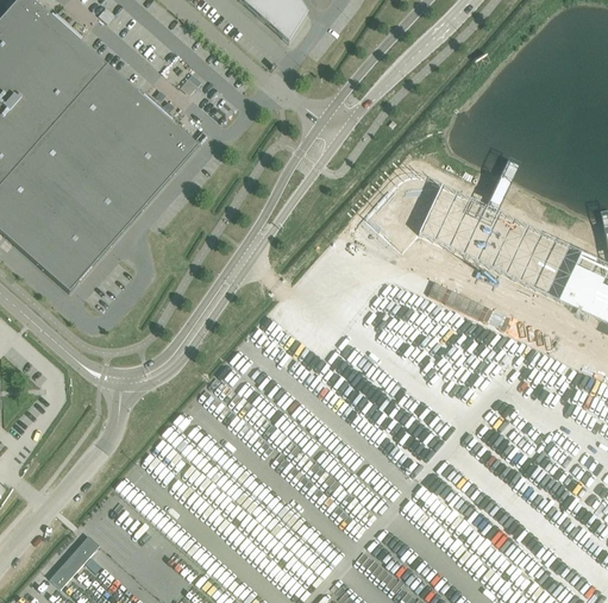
[(0,180),(106,61),(37,0),(16,0),(0,18),(0,180)]
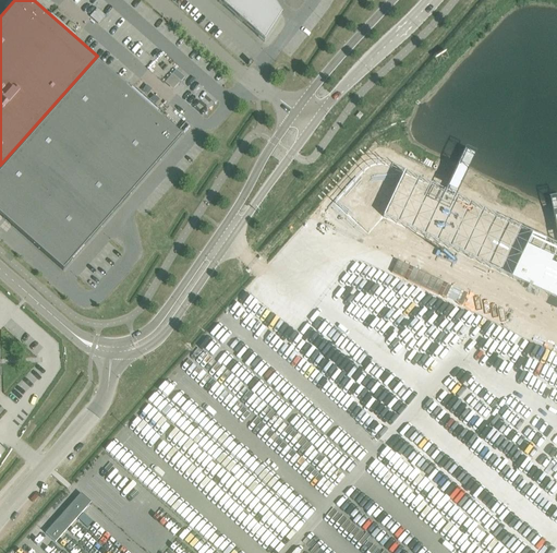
[(222,0),(265,37),(282,10),(276,0),(222,0)]
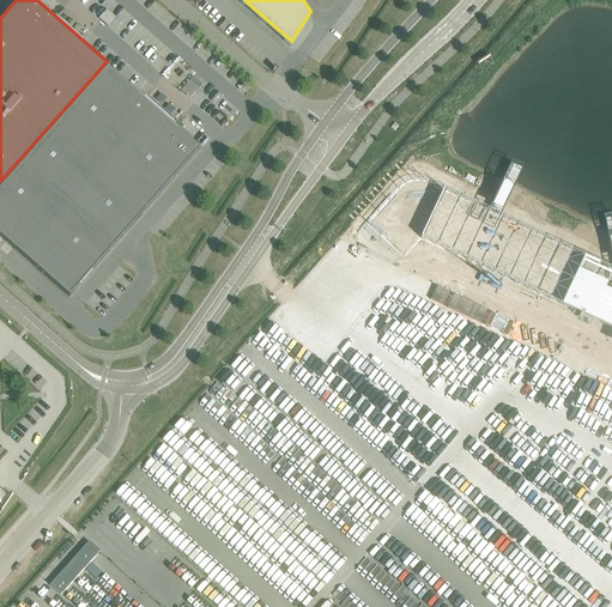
[(0,181),(0,229),(71,291),(200,145),(153,103),(107,61),(0,181)]
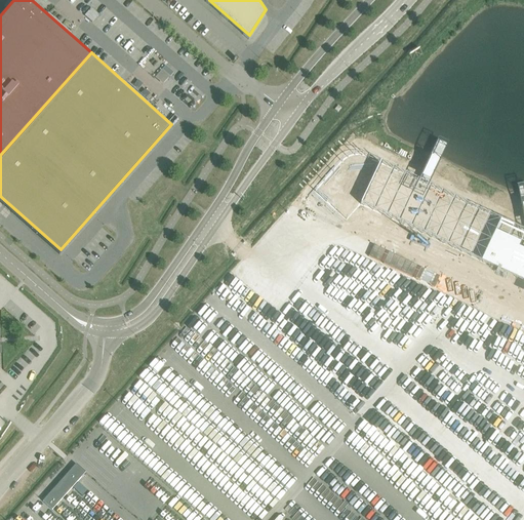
[(343,156),(315,187),(348,215),(362,200),(523,277),(523,225),(367,151),(365,150),(362,150),(360,149),(358,149),(357,149),(354,150),(353,150),(351,151),(349,151),(346,153),(343,156)]
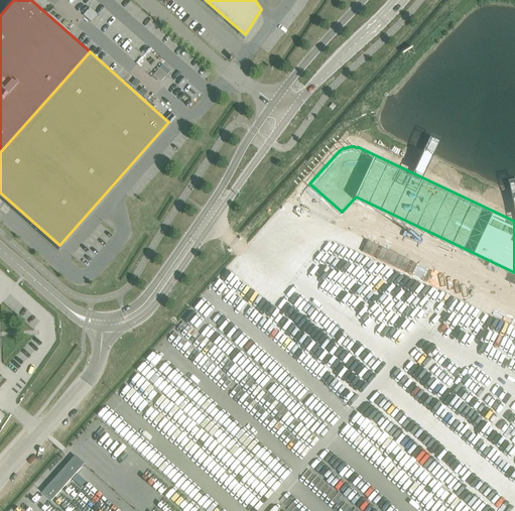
[(190,355),(181,364),(188,372),(198,364),(190,355)]
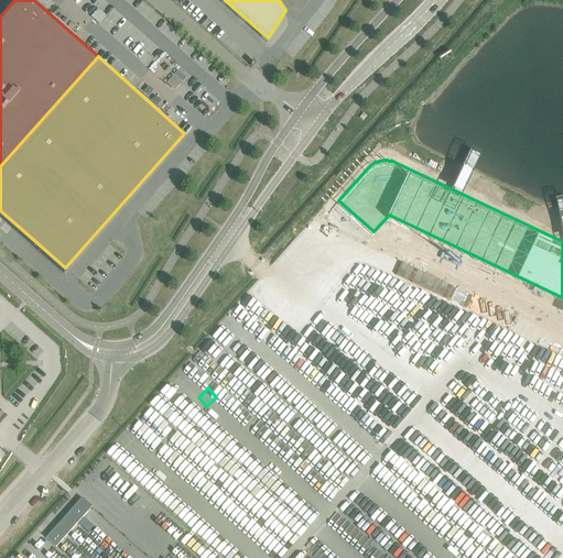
[(78,499),(46,533),(57,542),(88,507),(78,499)]
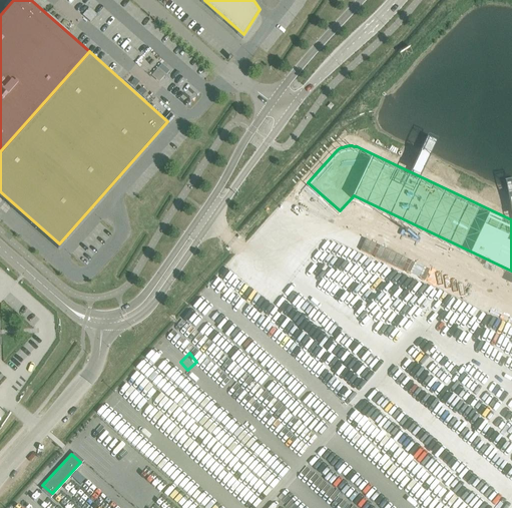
[(274,477),(285,465),(276,457),(265,468),(274,477)]
